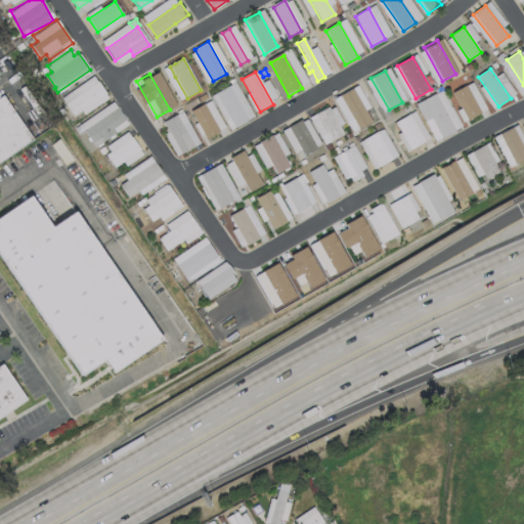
[(106,97),(83,114),(80,111),(73,116),(59,97),(92,75),(96,81),(97,80),(105,92),(103,93),(106,97)]
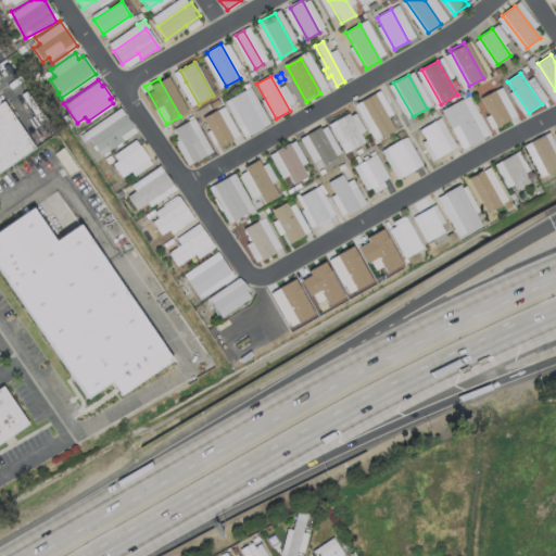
[(508,118),(495,124),(480,93),(492,87),(508,118)]
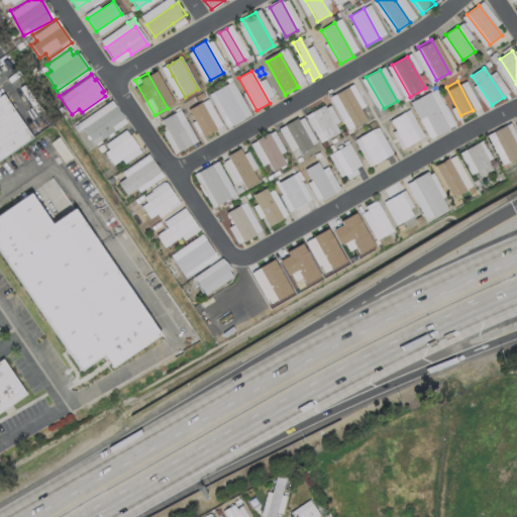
[(244,119),(231,126),(213,93),(226,85),(244,119)]
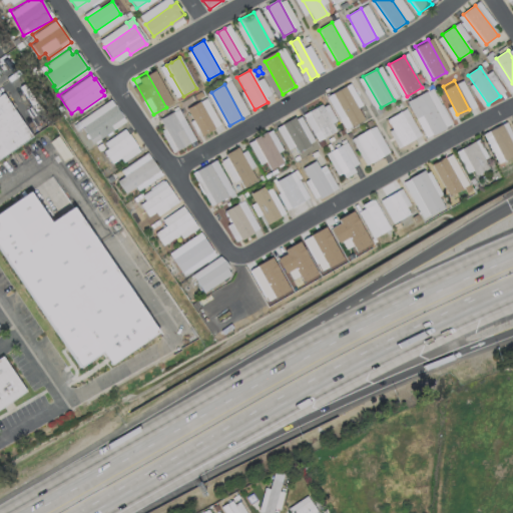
[(364,120),(351,127),(333,94),(346,87),(364,120)]
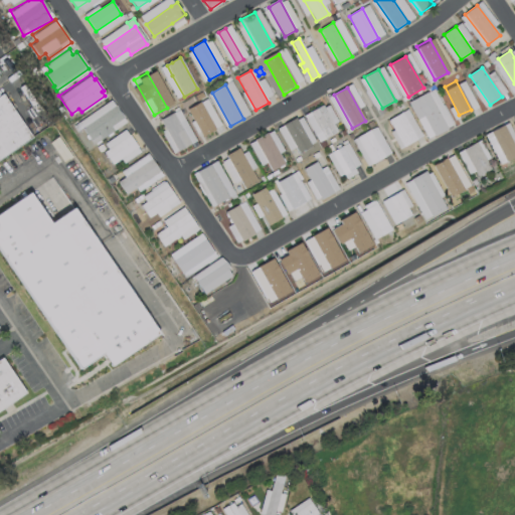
[(427,93),(448,130),(435,137),(423,117),(417,120),(408,103),(427,93)]
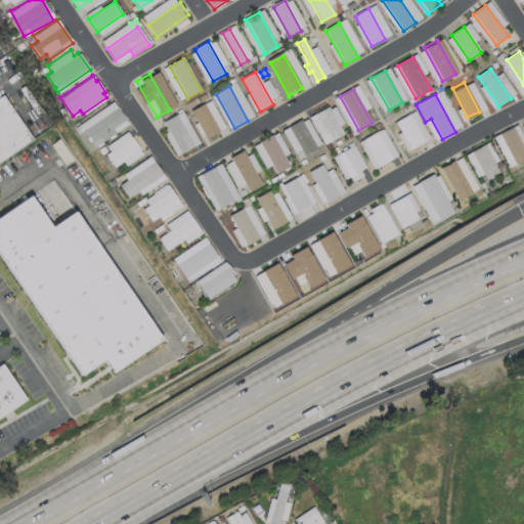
[(0,161),(32,141),(3,95),(0,96),(0,161)]
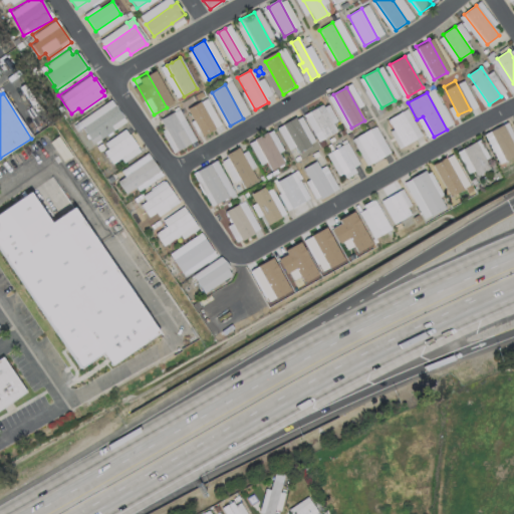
[(183,99),(177,102),(175,97),(181,94),(183,99)]
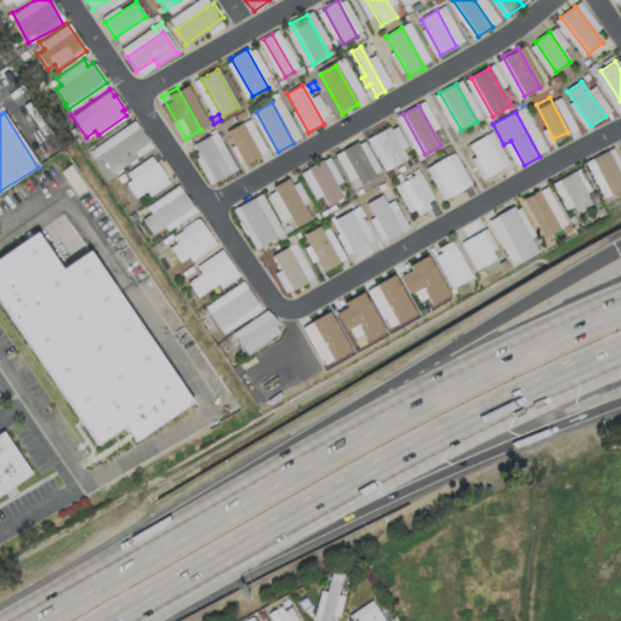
[(112,174),(98,154),(92,158),(87,152),(132,120),(151,146),(112,174)]
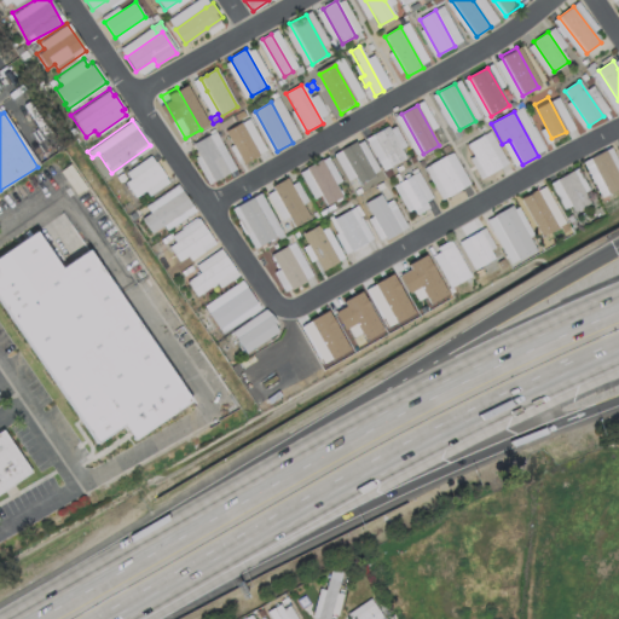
[(232,129),(242,126),(253,156),(243,160),(232,129)]
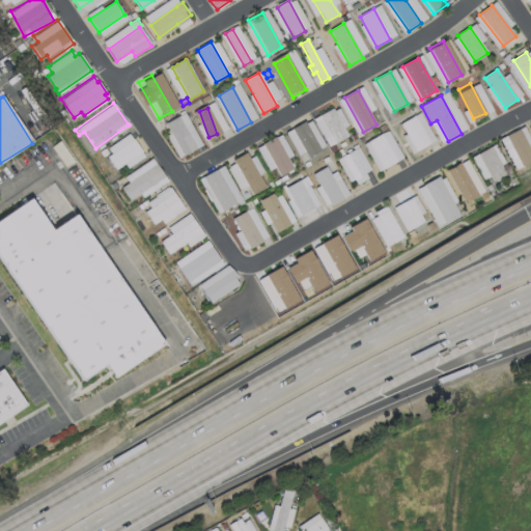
[(348,136),(335,144),(319,116),(333,109),(348,136)]
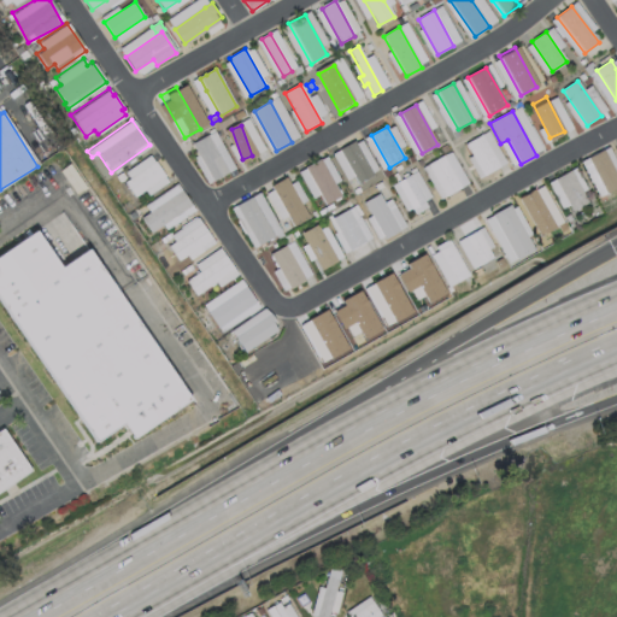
[(229,174),(213,182),(207,172),(192,145),(207,136),(229,174)]
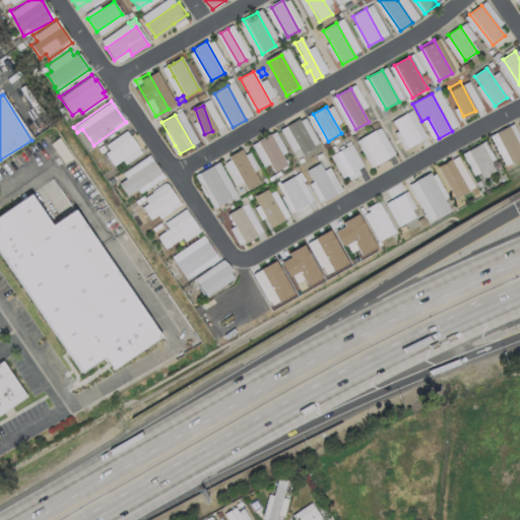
[(421,141),(408,148),(393,122),(405,115),(421,141)]
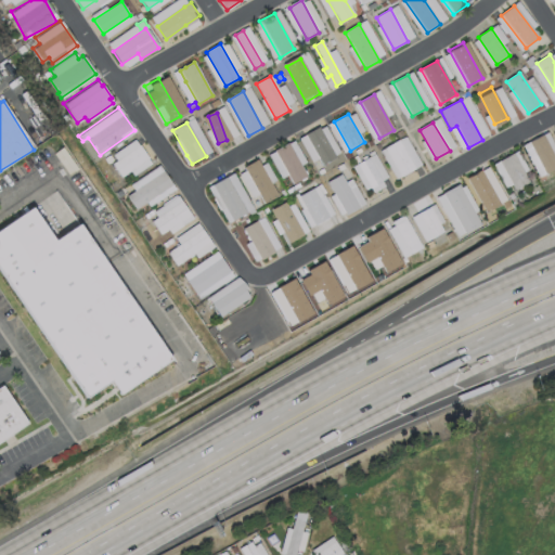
[(335,156),(321,164),(305,136),(319,128),(335,156)]
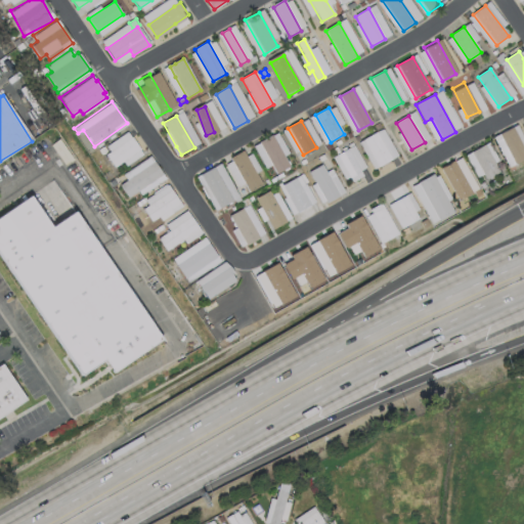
[(523,149),(523,160),(515,165),(499,135),(513,128),(523,149)]
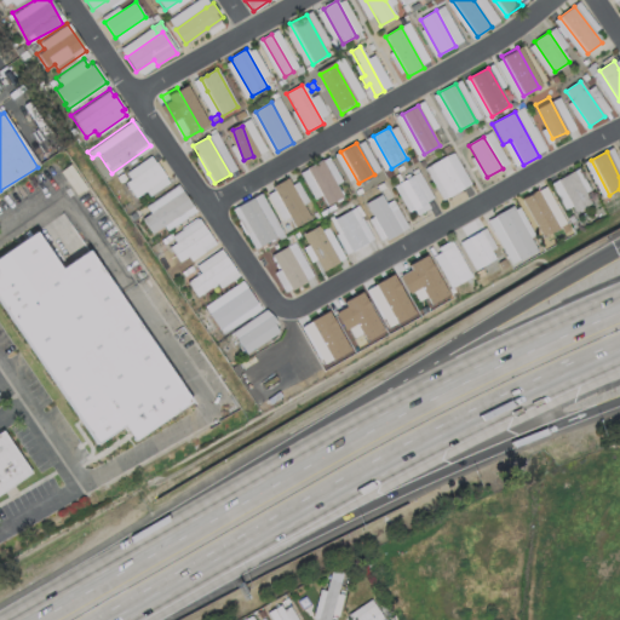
[(167,182),(148,196),(144,190),(135,197),(125,182),(130,179),(125,172),(149,155),(154,162),(154,161),(165,176),(164,177),(167,182)]
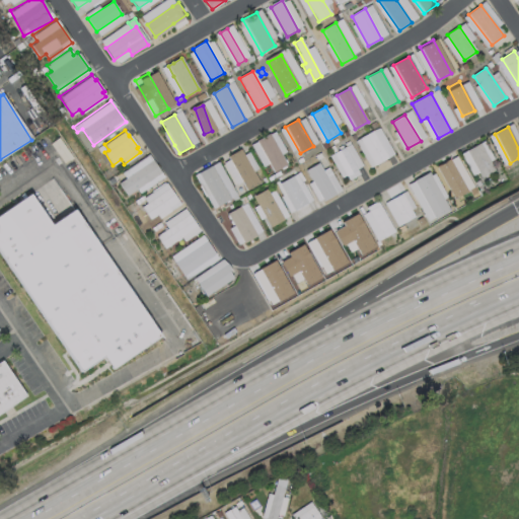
[(388,158),(374,166),(359,140),(373,132),(388,158)]
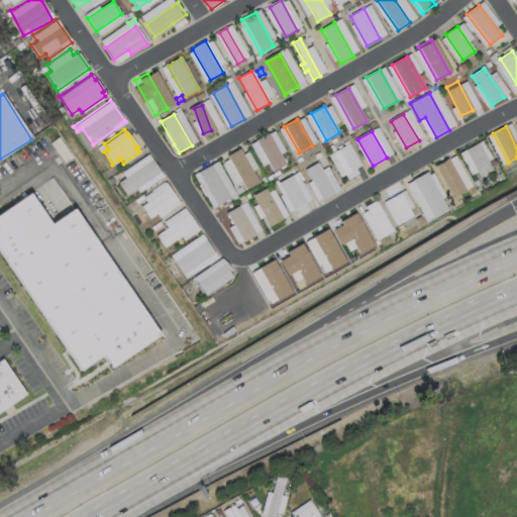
[(286,165),(273,173),(255,140),(269,133),(286,165)]
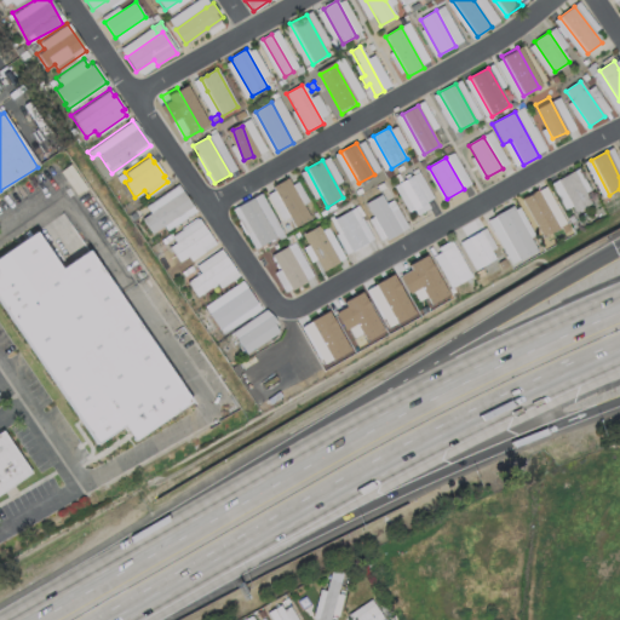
[(591,205),(575,213),(557,181),(574,172),(591,205)]
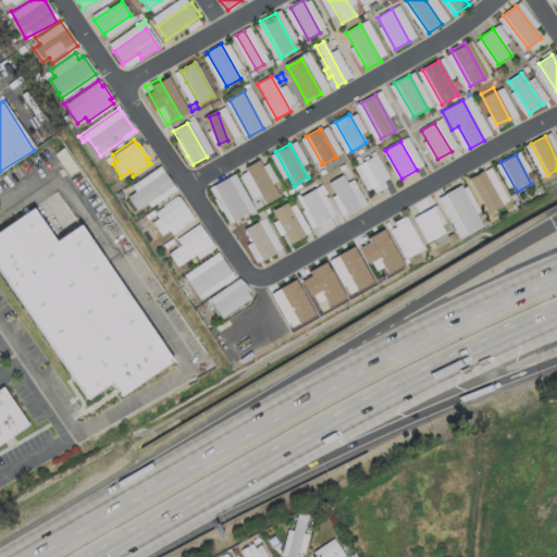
[(383,184),(371,190),(358,165),(370,159),(383,184)]
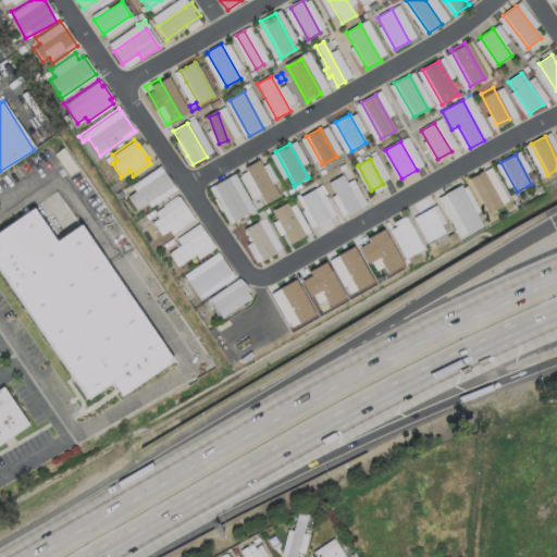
[(279,197),(265,205),(245,169),(259,161),(279,197)]
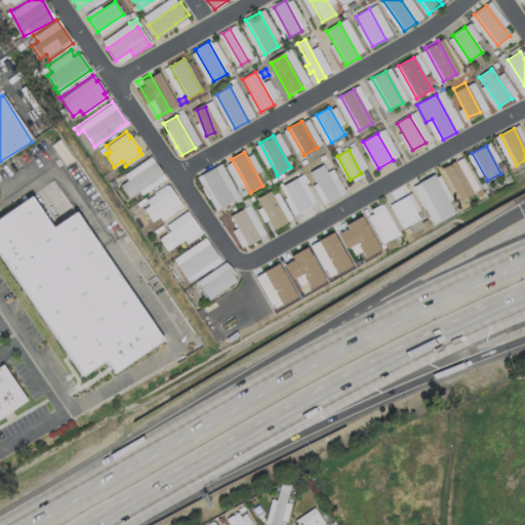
[(165,178),(140,196),(137,191),(128,197),(119,185),(126,179),(122,174),(149,156),(165,178)]
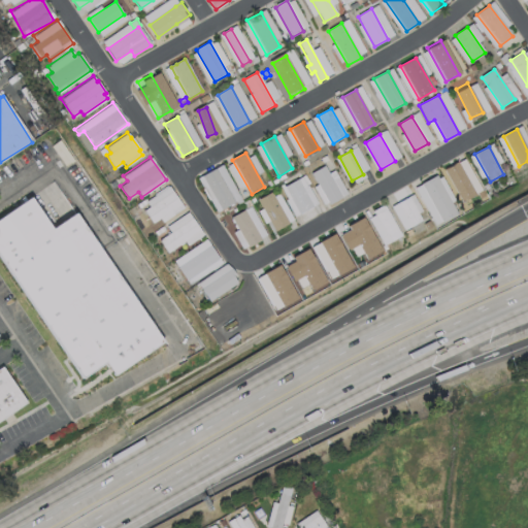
[(472,195),(465,199),(449,169),(456,165),(472,195)]
